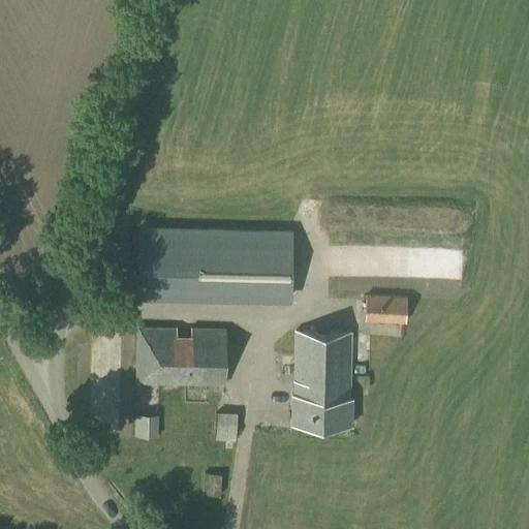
[(288,297),(289,231),(138,228),(137,293),(288,297)]
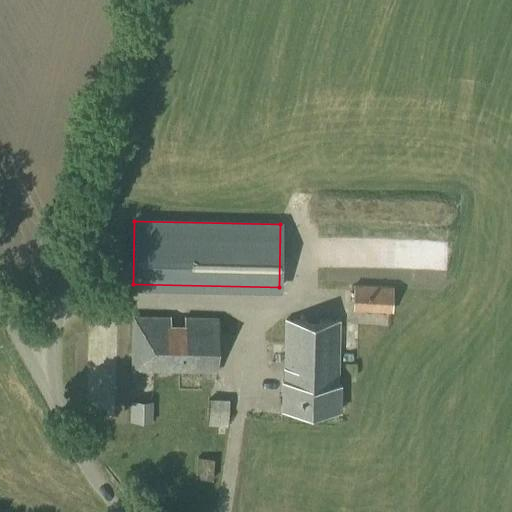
[(392,312),(392,285),(354,284),(353,310),(392,312)]
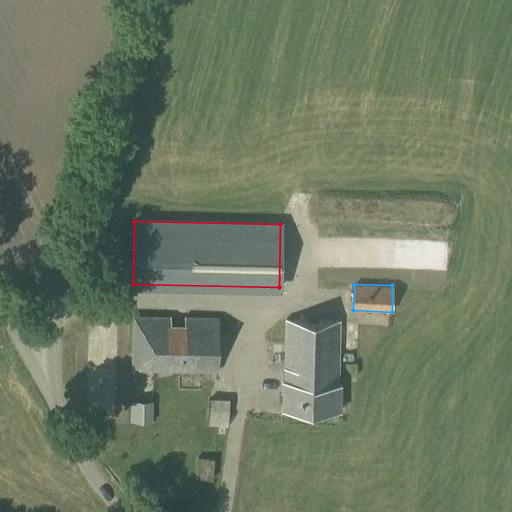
[(185,324),(169,324),(169,316),(132,316),(132,369),(216,372),(218,318),(185,317),(185,324)]
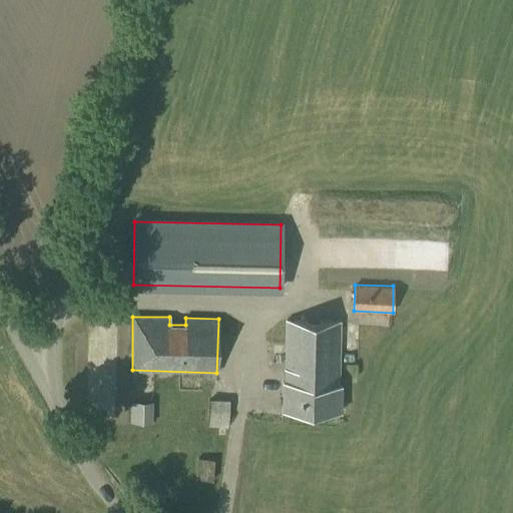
[(339,386),(340,322),(287,321),(286,383),(283,383),(283,410),(341,411),(342,386),(339,386)]
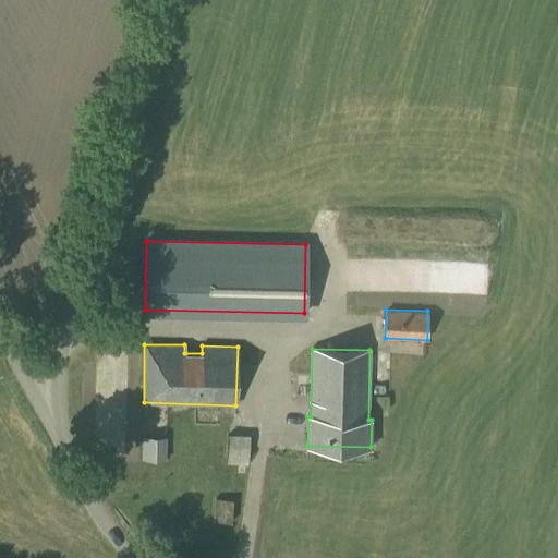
[(142,436),(142,459),(166,461),(167,437),(142,436)]
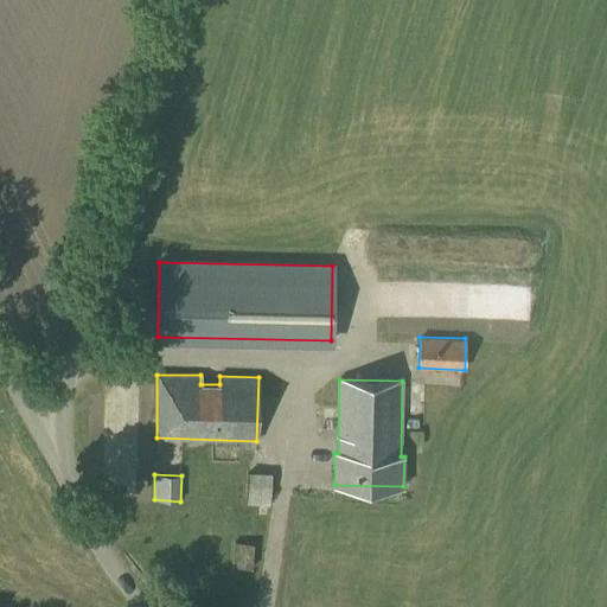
[(248,474),(246,504),(269,506),(272,475),(248,474)]
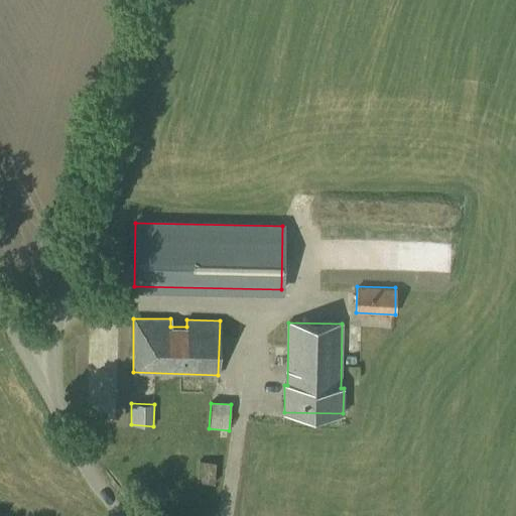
[(215,463),(199,462),(198,482),(214,483),(215,463)]
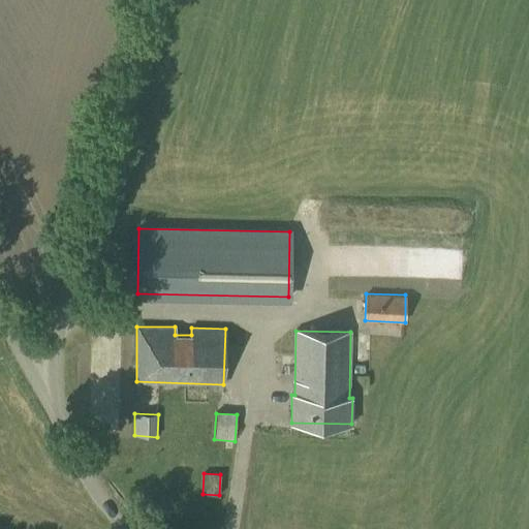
All buildings are outlined.
